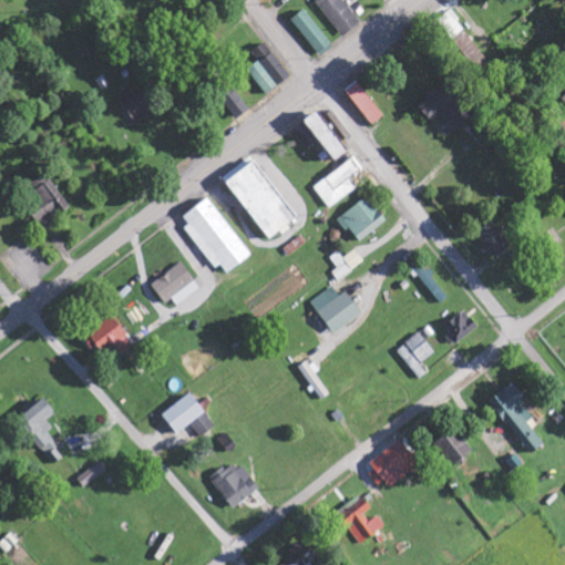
[(315,2),(340,36),(360,21),(343,0),(318,0),(315,2)]
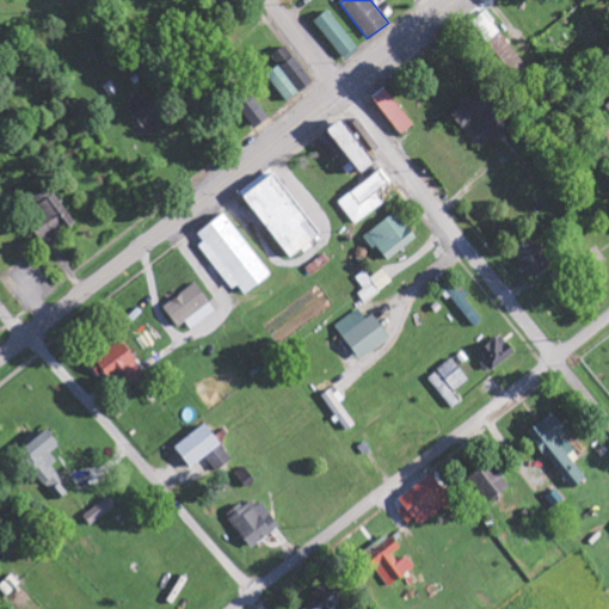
[(312,20),(344,60),(357,49),(325,10),(312,20)]
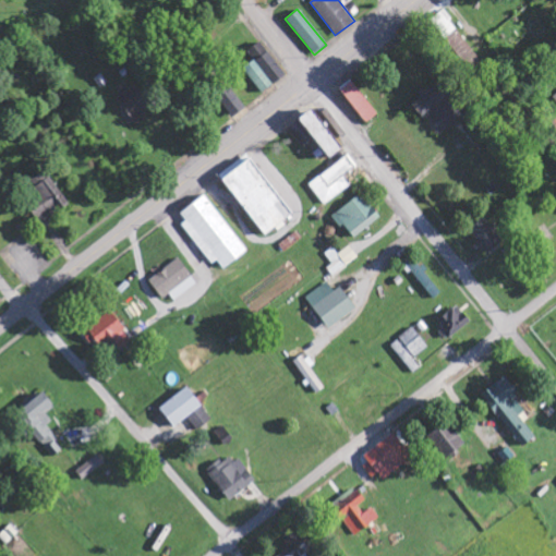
[(456,28),(443,9),(427,17),(440,38),(456,28)]
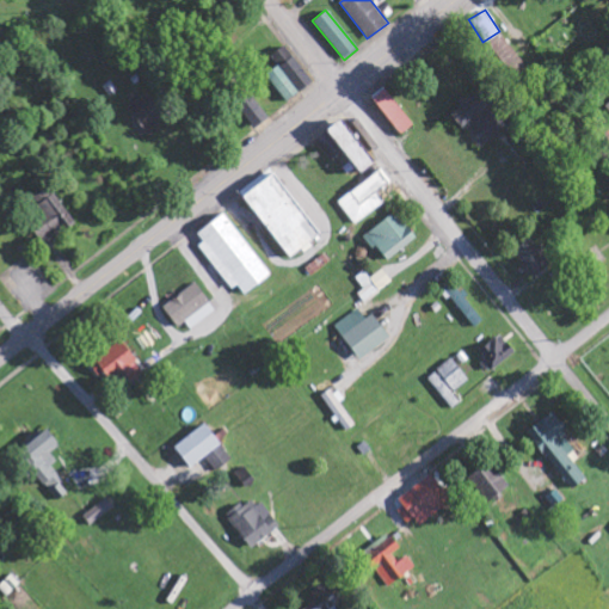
[(285,100),(312,80),(283,44),(269,55),(277,65),(264,74),(285,100)]
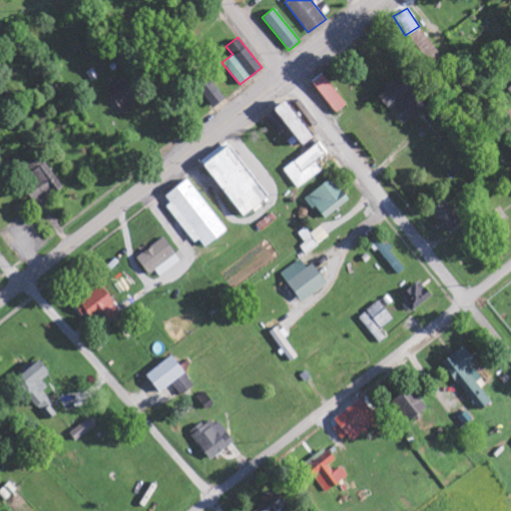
[(311,81),(335,112),(345,104),(322,73),(311,81)]
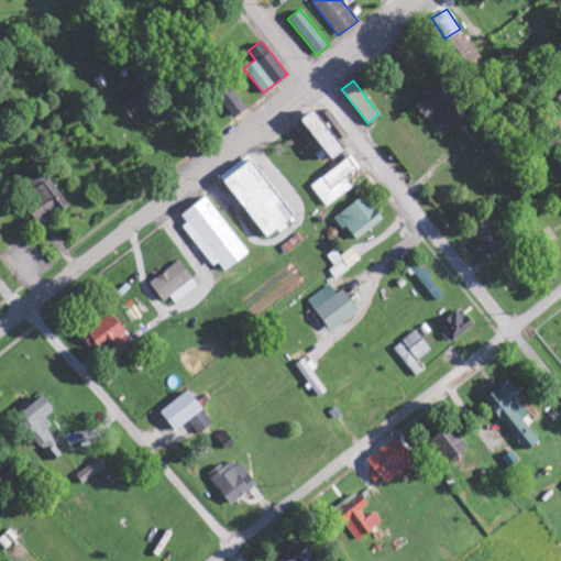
[(468,117),(440,83),(431,90),(429,88),(411,103),(428,123),(438,114),(451,130),(468,117)]
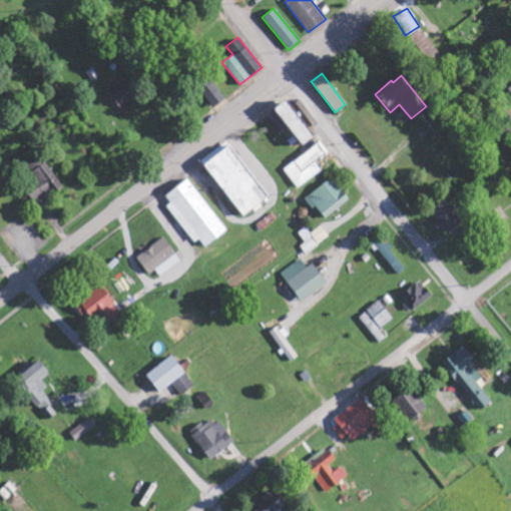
[(213,107),(224,97),(208,78),(196,88),(213,107)]
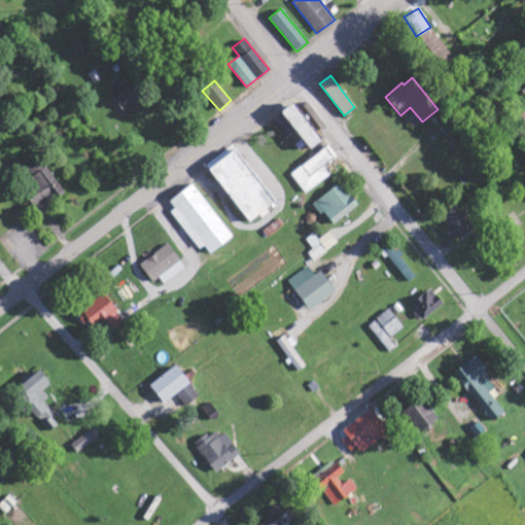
[(293,129),(309,148),(320,139),(290,103),(270,120),(283,137),(293,129)]
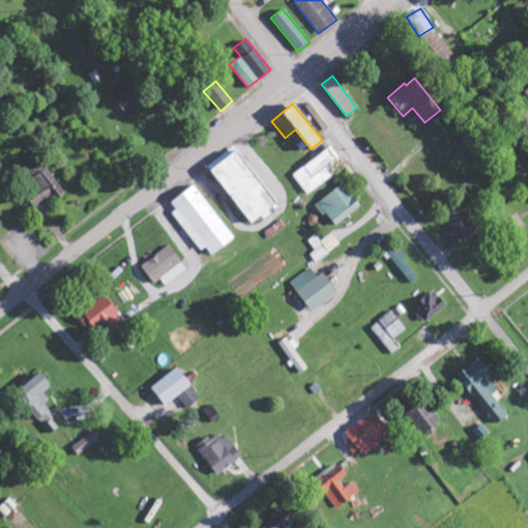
[(235,146),(207,165),(248,223),(275,204),(235,146)]
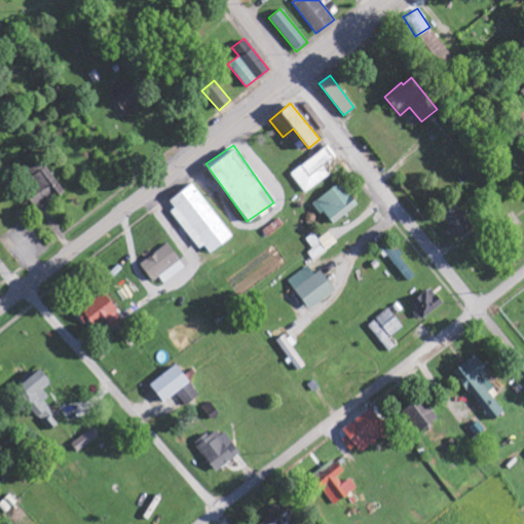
[(330,173),(324,164),(333,156),(325,145),(290,174),(304,192),(330,173)]
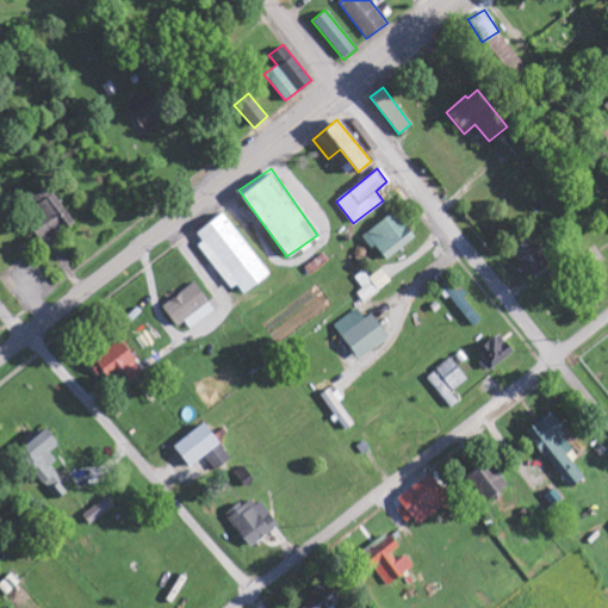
[(41,241),(72,217),(47,185),(32,197),(45,215),(30,228),(41,241)]
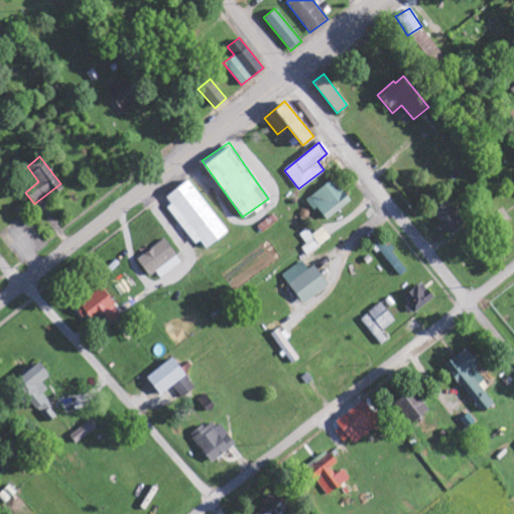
[(306,199),(325,221),(351,200),(333,177),(306,199)]
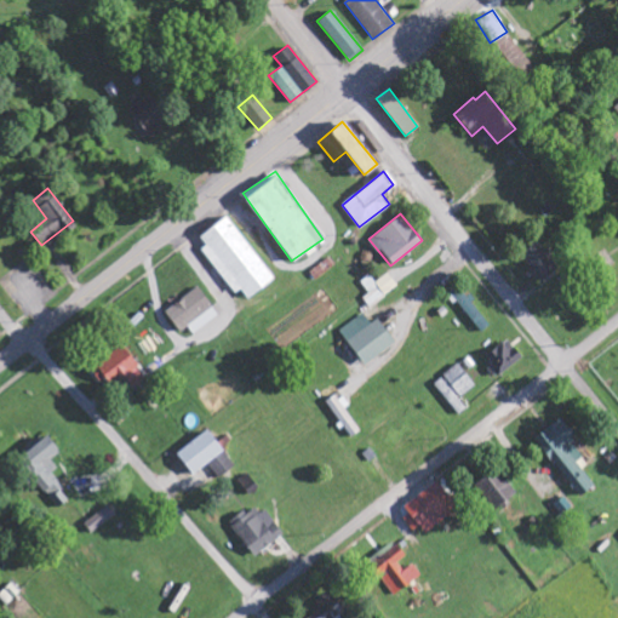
[(242,301),(274,278),(225,215),(195,239),(242,301)]
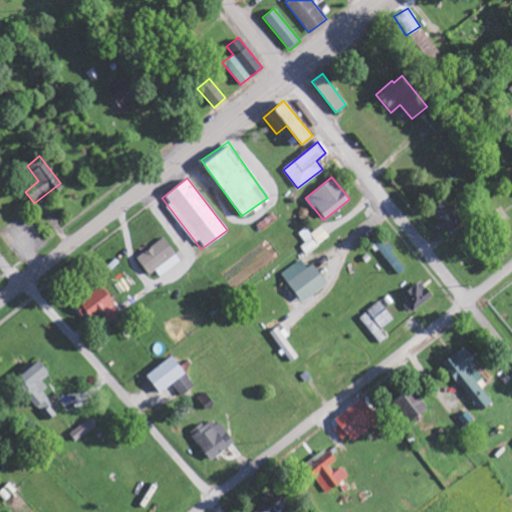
[(444,232),(461,221),(447,198),(430,209),(444,232)]
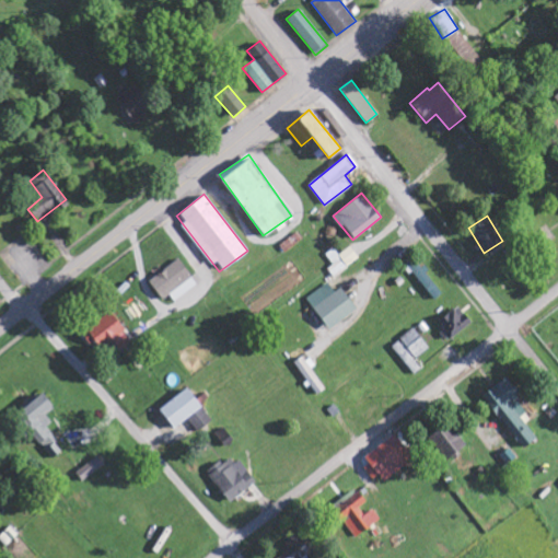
[(333,247),(325,253),(333,264),(327,268),(333,276),(359,257),(350,245),(338,253),(333,247)]
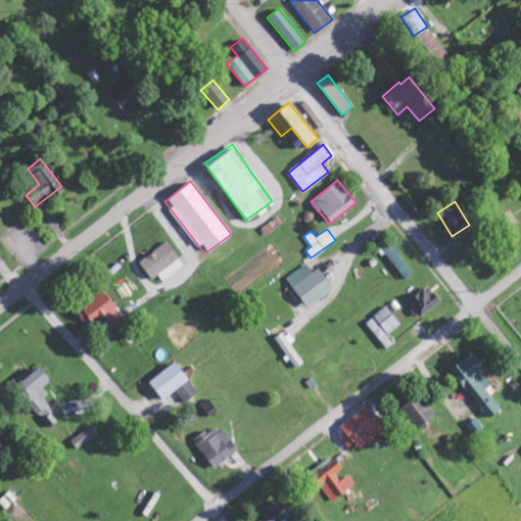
[(162,281),(184,265),(166,241),(138,263),(151,279),(157,274),(162,281)]
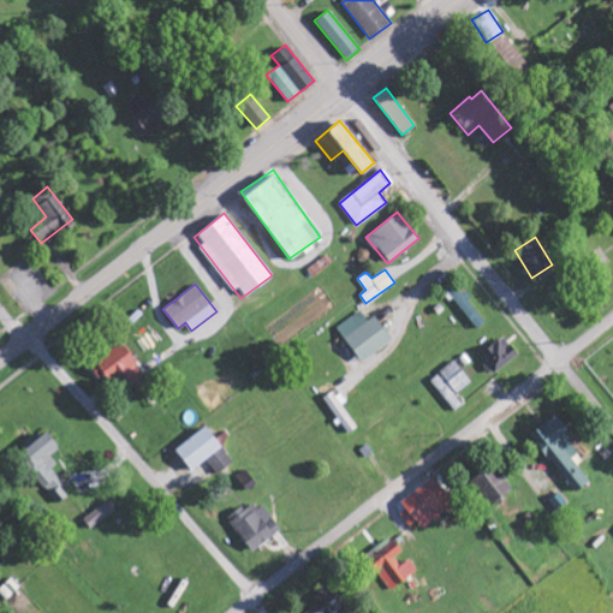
[(447,290),(476,327),(484,320),(454,284),(447,290)]
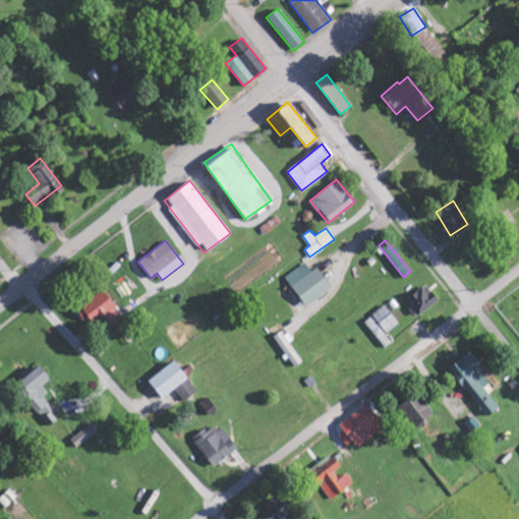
[(305,305),(331,287),(316,267),(310,271),(304,263),(284,277),(305,305)]
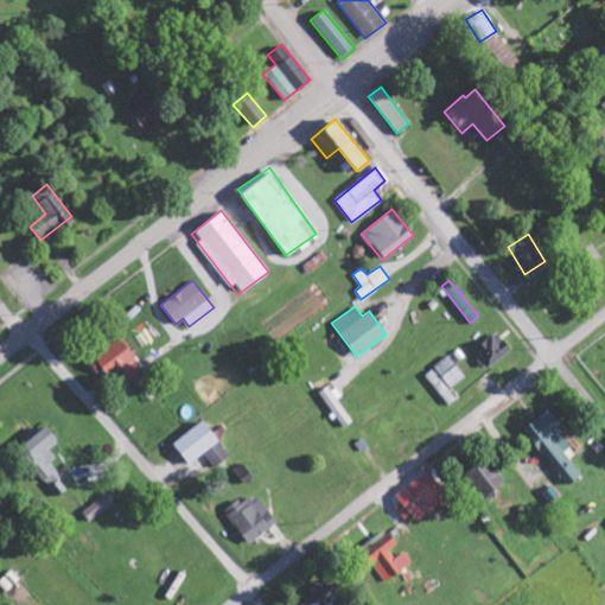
[(473,348),(488,367),(510,348),(496,330),(473,348)]
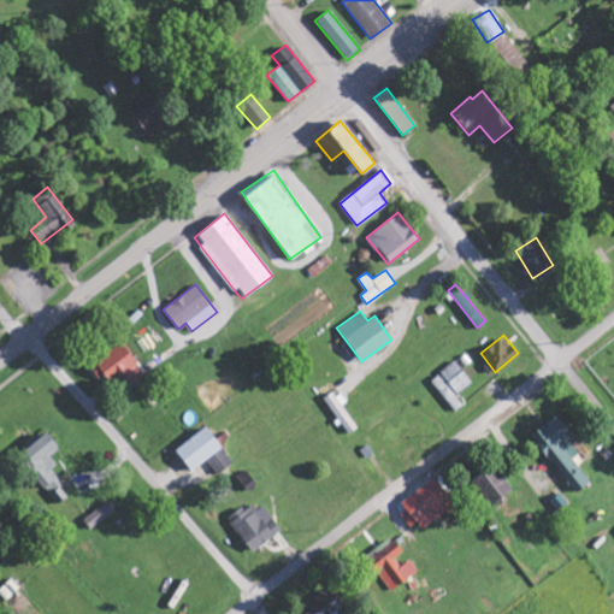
[(107,385),(122,373),(131,385),(145,375),(119,343),(92,366),(107,385)]
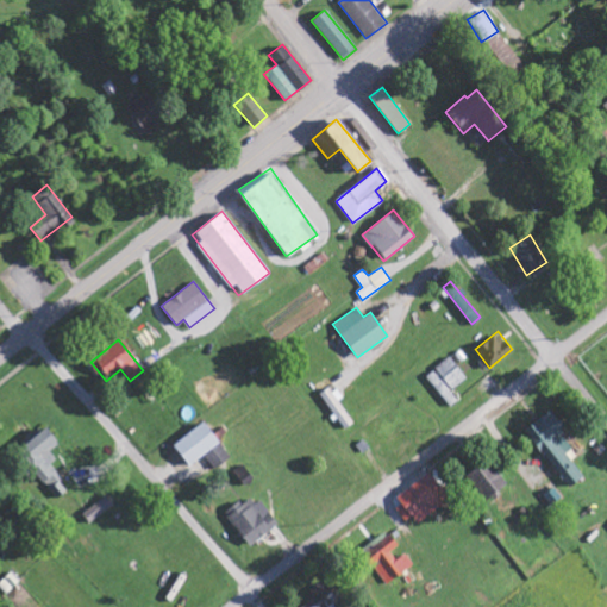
[(435,368),(436,369),(426,376),(450,407),(457,400),(450,390),(467,377),(449,356),(435,368)]
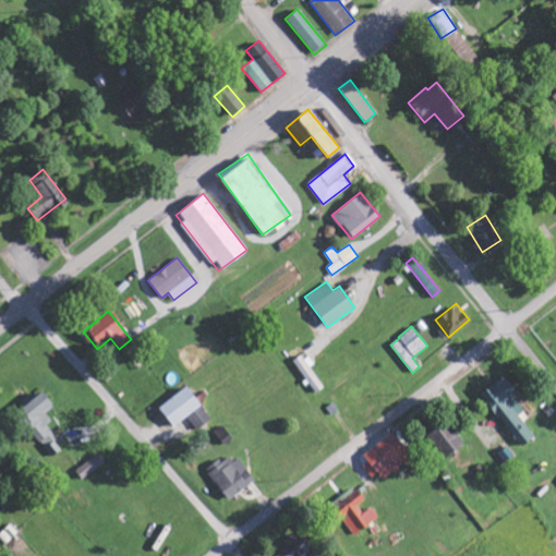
[(519,447),(533,436),(517,414),(526,409),(502,377),(480,393),(519,447)]
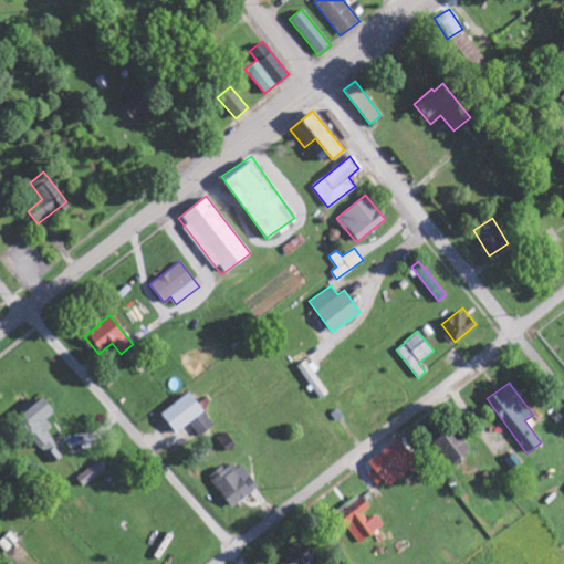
[(175,432),(188,423),(198,435),(212,424),(187,392),(159,414),(175,432)]
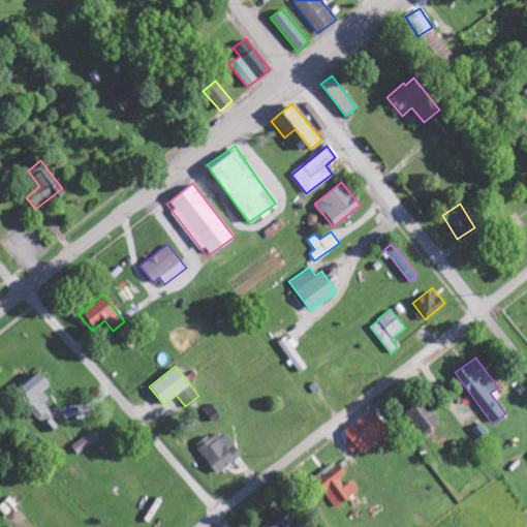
[(50,385),(38,371),(13,391),(48,433),(61,423),(38,395),(50,385)]
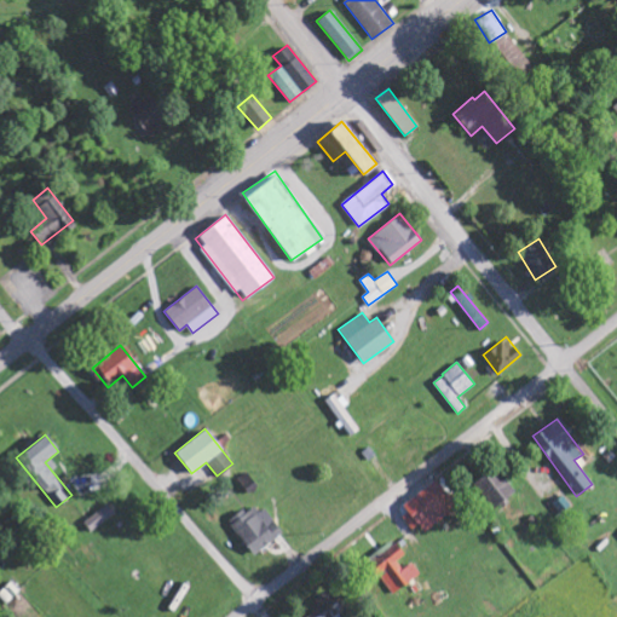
[(495,509),(515,491),(494,466),(473,483),(495,509)]
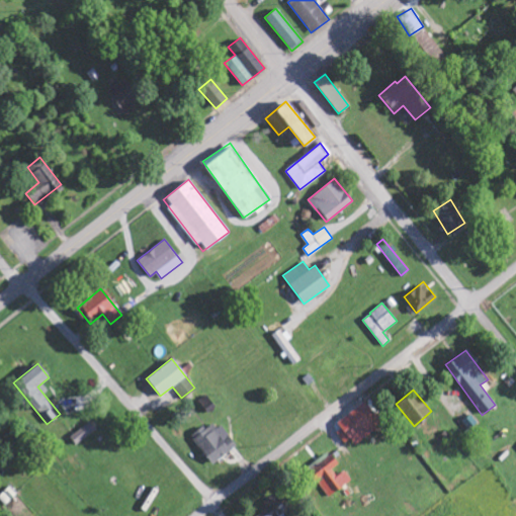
[(216,407),(205,394),(197,400),(207,413),(216,407)]
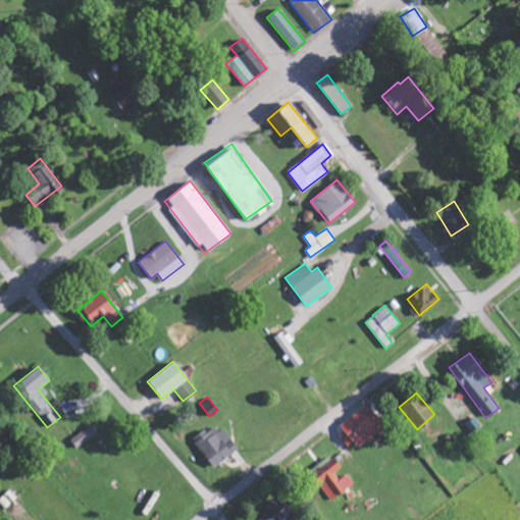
[(340,423),(355,448),(383,429),(368,405),(340,423)]
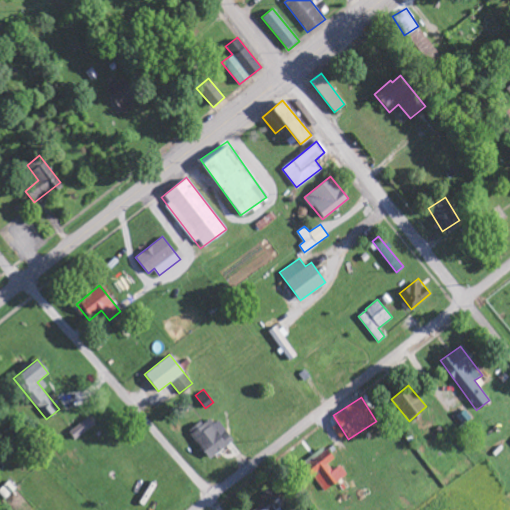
[(68,429),(74,438),(95,426),(90,417),(68,429)]
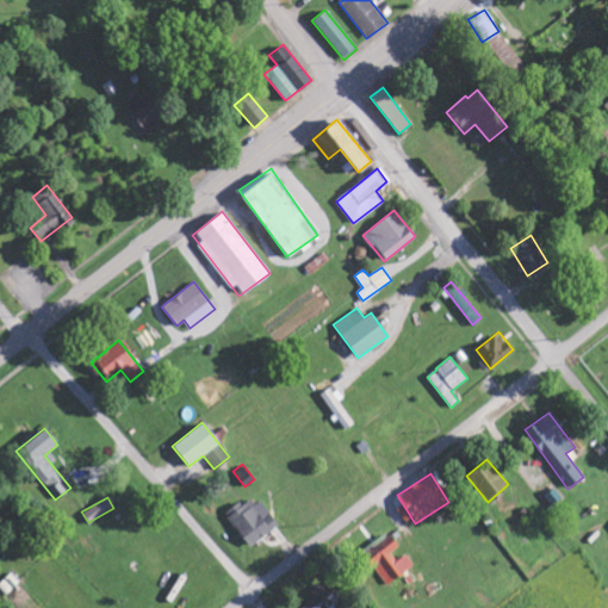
[(249,546),(278,525),(258,497),(244,508),(240,501),(223,514),(249,546)]
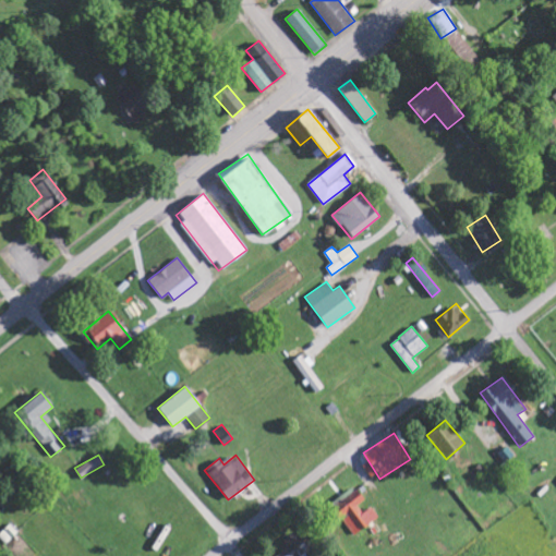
[(362,512),(357,505),(364,500),(355,487),(330,504),(351,535),(378,518),(371,507),(362,512)]
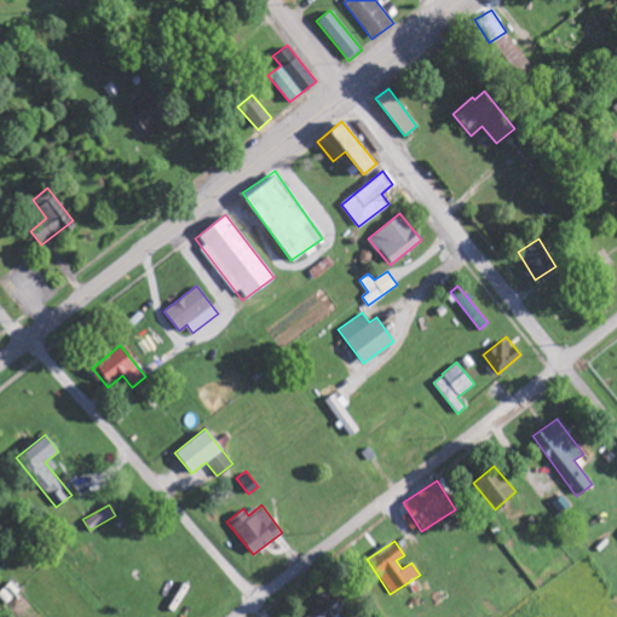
[(305,616),(346,616),(324,590),(312,600),(317,607),(305,616)]
